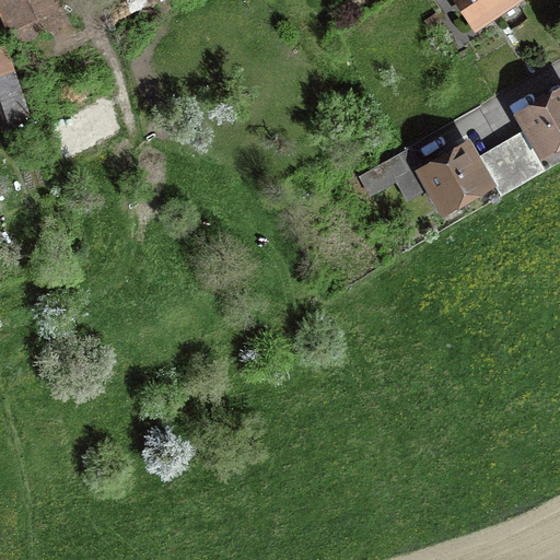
[(53,0),(0,0),(0,4),(14,39),(61,20),(53,0)]
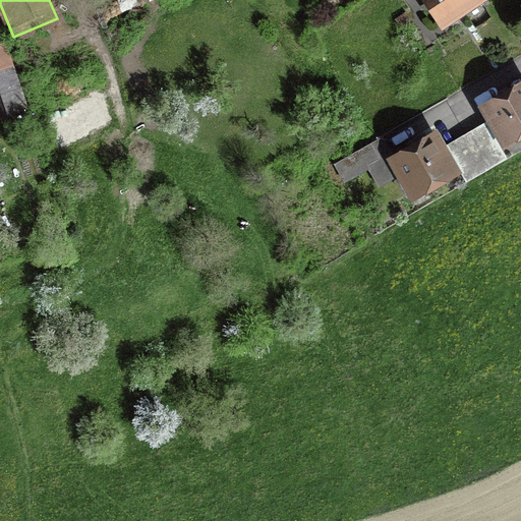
[(480,0),(426,0),(444,24),(480,0)]
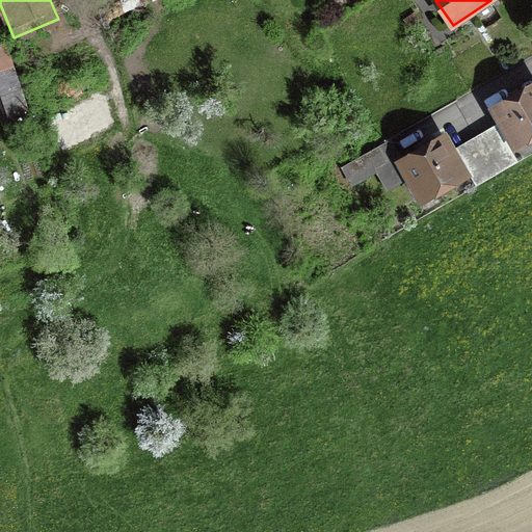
[(421,23),(415,12),(403,21),(409,30),(421,23)]
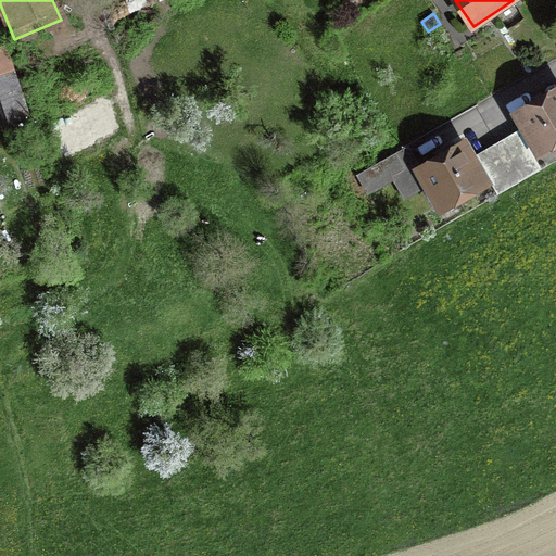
[(0,105),(5,122),(28,113),(4,48),(0,49),(0,105)]
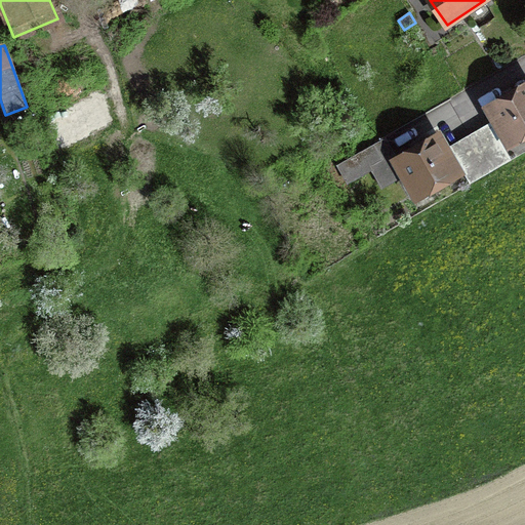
[(524,145),(524,84),(480,110),(488,124),(448,148),(466,178),(471,186),(513,162),(509,155),(524,145)]
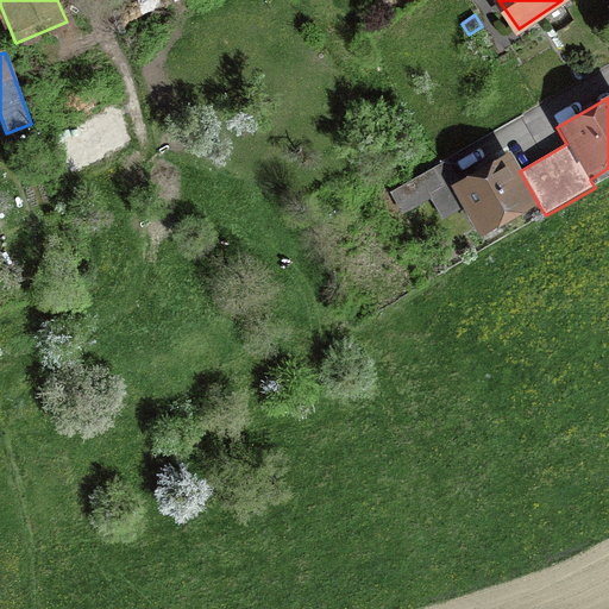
[(520,171),(510,156),(464,182),(451,159),(389,194),(402,217),(431,200),(443,221),(462,211),(481,242),(540,207),(520,171)]
